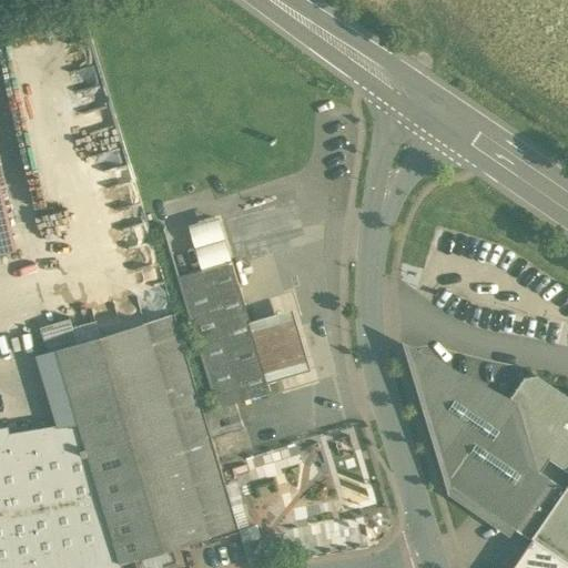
[(190,226),(203,269),(232,261),(219,217),(190,226)]
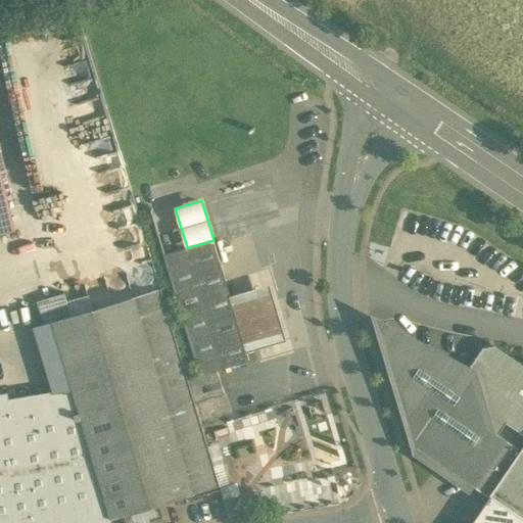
[(231,297),(214,240),(187,247),(162,255),(199,375),(217,370),(249,360),(246,350),(231,297)]
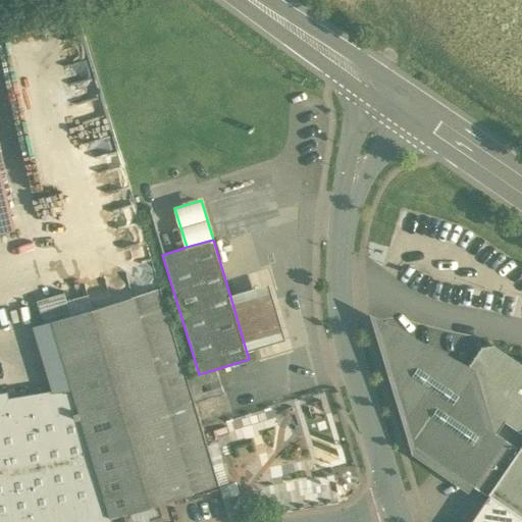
[(160,286),(52,318),(72,386),(111,516),(219,484),(160,286)]
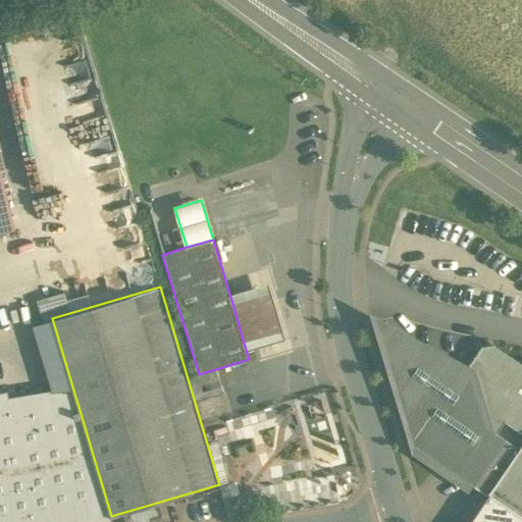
[(267,288),(230,297),(246,350),(281,341),(267,288)]
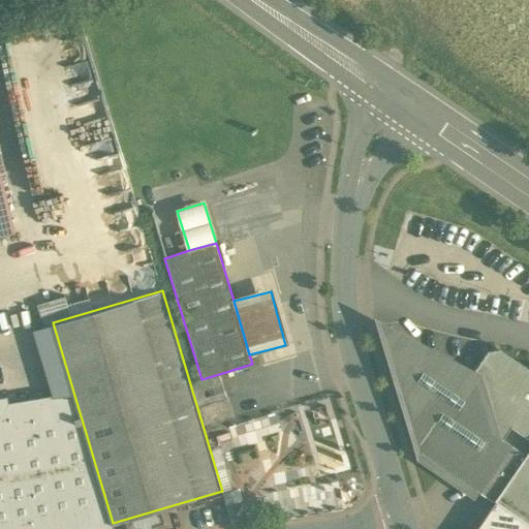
[(487,362),(477,369),(479,373),(476,378),(383,330),(419,452),(494,502),(496,499),(528,450),(528,374),(500,354),(491,356),(488,362),(487,362)]
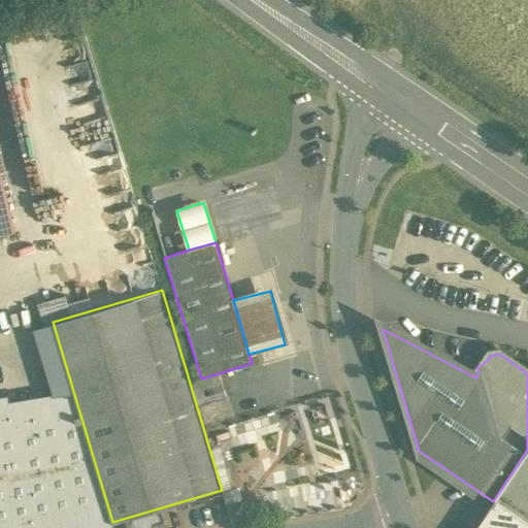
[(201,378),(191,382),(198,405),(226,397),(219,373),(201,378)]
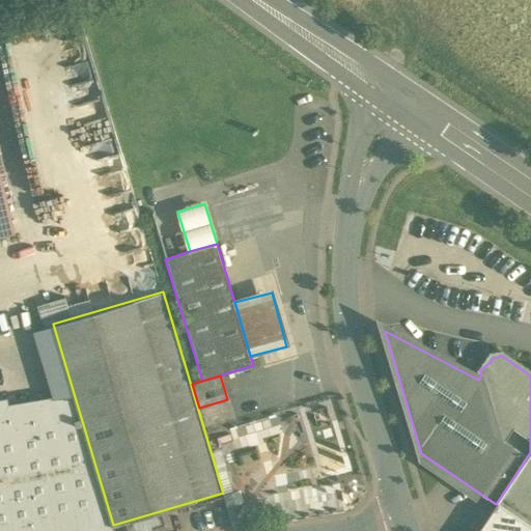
[(74,393),(8,403),(7,398),(0,398),(0,530),(77,530),(113,525),(74,393)]
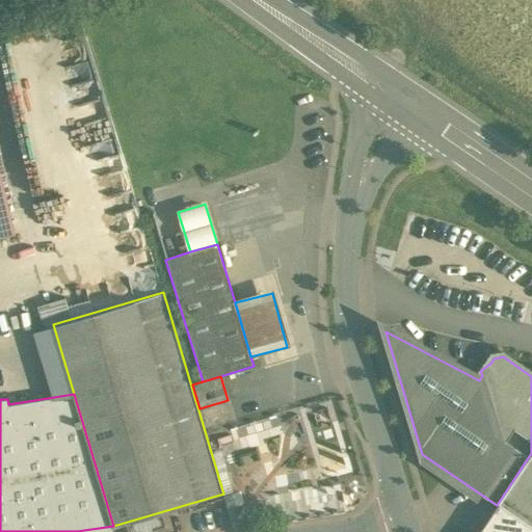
[(531,453),(499,502),(531,525),(531,453)]
